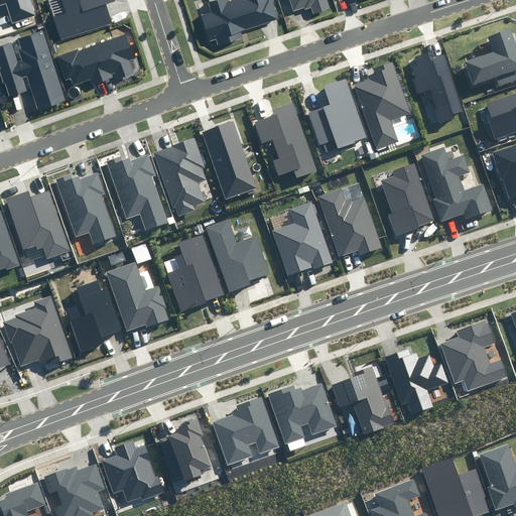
[(0,0),(0,6),(5,5),(11,24),(36,16),(30,0),(0,0)]
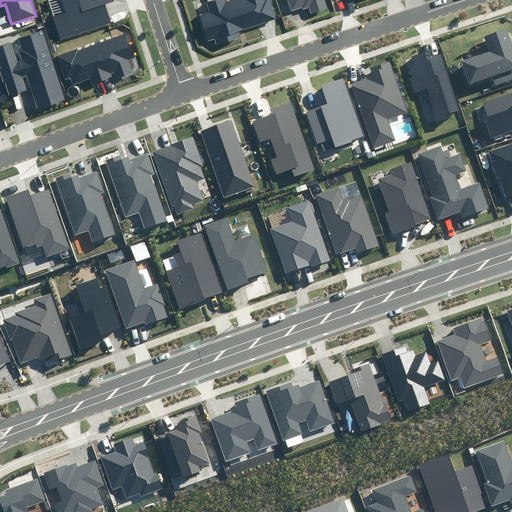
[(53,16),(60,39),(111,23),(105,4),(114,1),(114,0),(61,0),(65,12),(53,16)]
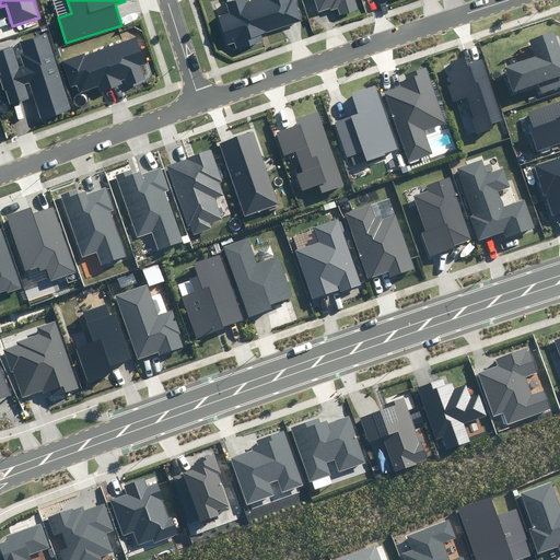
[(301,22),(293,0),(254,0),(248,2),(247,0),(230,0),(226,1),(230,13),(219,16),(229,45),(234,44),(236,50),(265,42),(263,34),(301,22)]
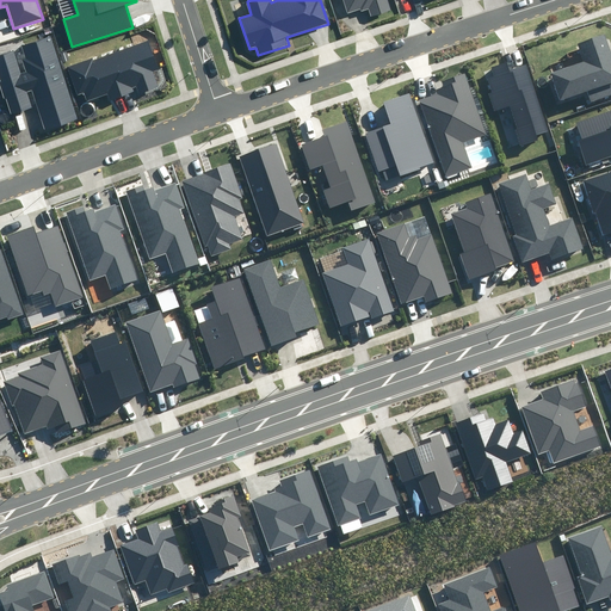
[(393,11),(389,0),(343,0),(347,13),(368,6),(371,18),(393,11)]
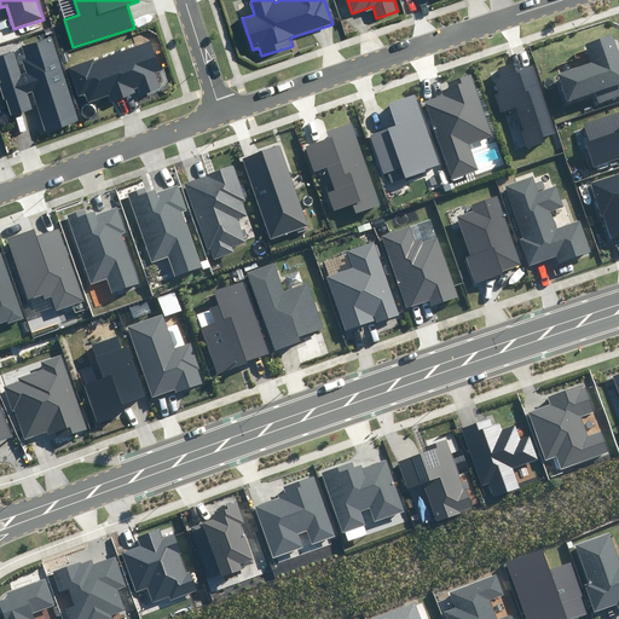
[(590,62),(557,73),(568,102),(596,92),(599,102),(618,94),(618,48),(613,34),(584,44),(590,62)]
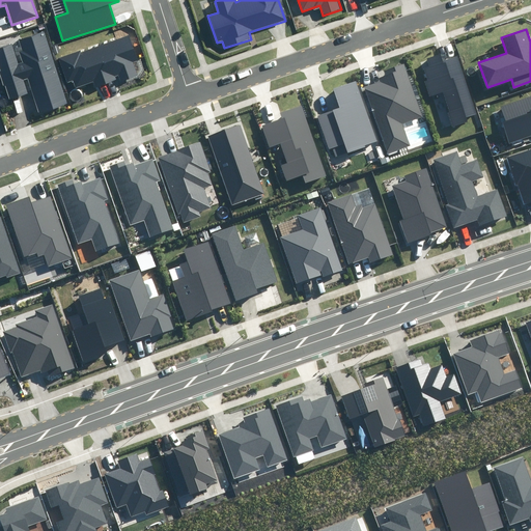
[(11,45),(0,48),(0,70),(9,100),(27,93),(23,80),(27,79),(38,113),(66,104),(44,31),(18,39),(25,62),(18,64),(11,45)]
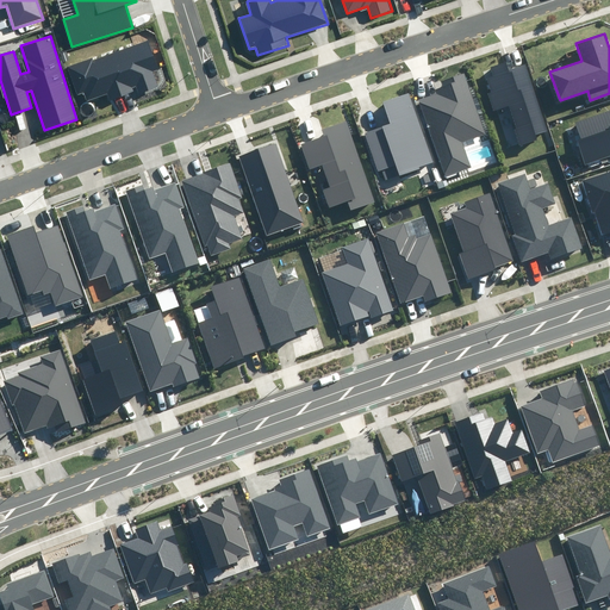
[(93,56),(67,66),(78,98),(85,95),(87,103),(110,95),(111,100),(138,91),(139,93),(157,87),(150,69),(157,66),(149,41),(94,60),(93,56)]
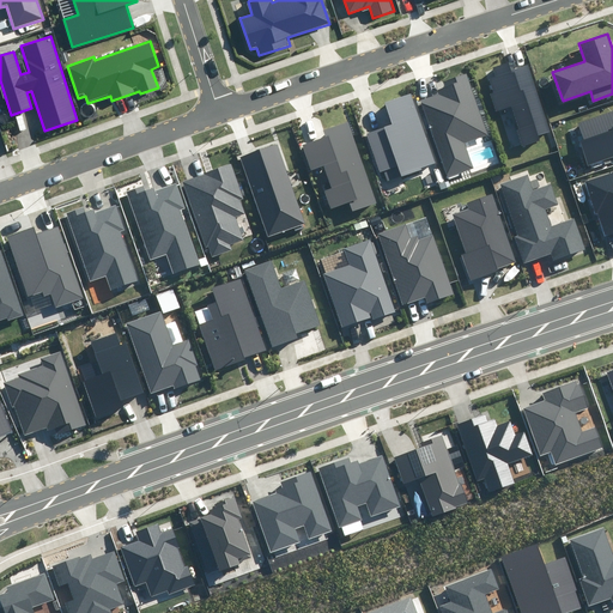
[(551,133),(529,65),(514,70),(511,62),(493,67),(497,78),(491,79),(496,93),(492,93),(497,109),(509,105),(522,147),(542,141),(541,137),(551,133)]
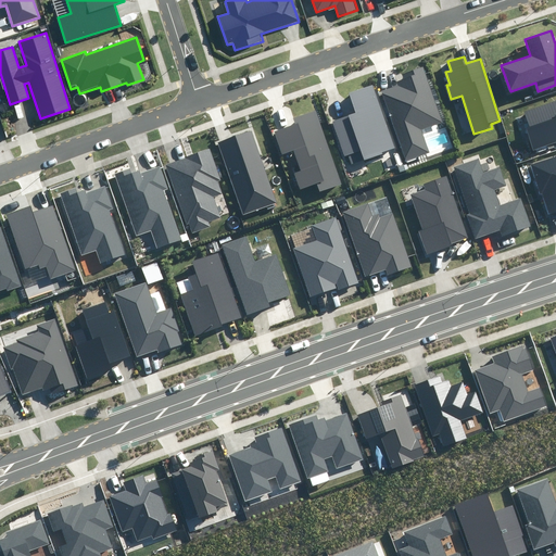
[(443,123),(425,66),(403,74),(404,79),(396,81),(397,85),(381,90),(405,163),(432,154),(424,129),(443,123)]
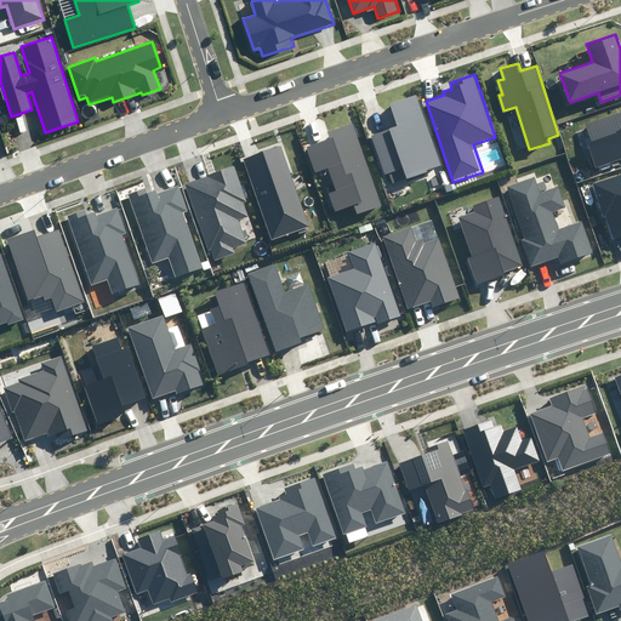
[(442,165),(417,96),(392,104),(399,125),(371,135),(386,175),(403,169),(406,177),(442,165)]
